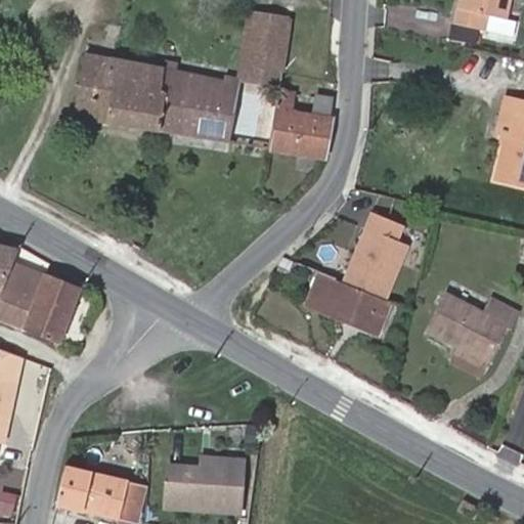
[(469,0),(467,10),(459,9),(455,24),(484,30),(487,14),(507,18),(510,0),(469,0)]
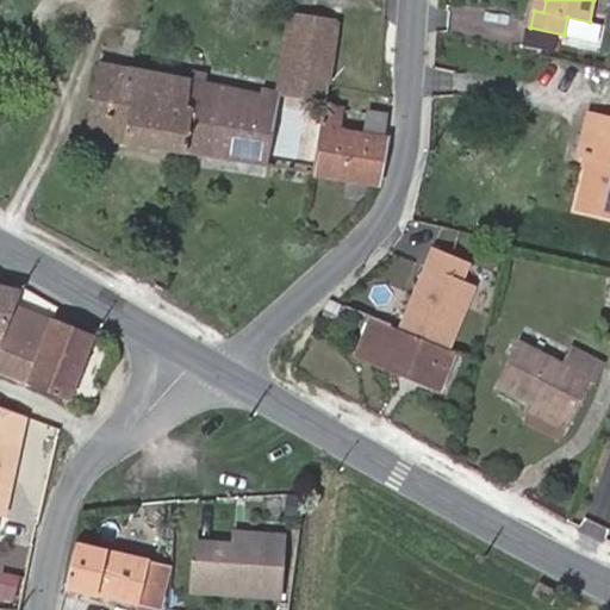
[(535,0),(534,11),(543,12),(546,0),(535,0)]
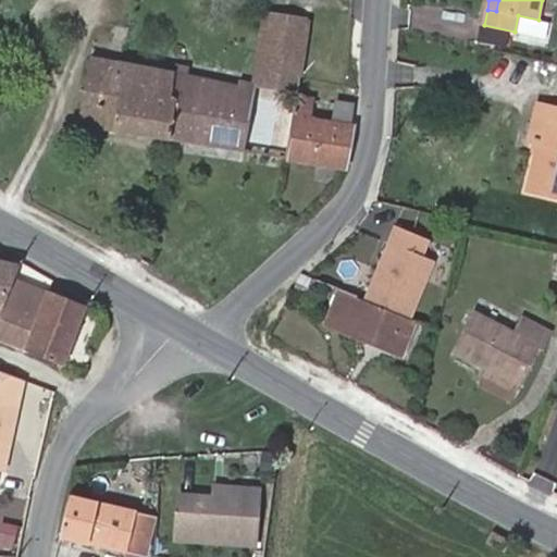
[(299,76),(307,21),(264,14),(254,83),(258,84),(297,90),(299,76)]
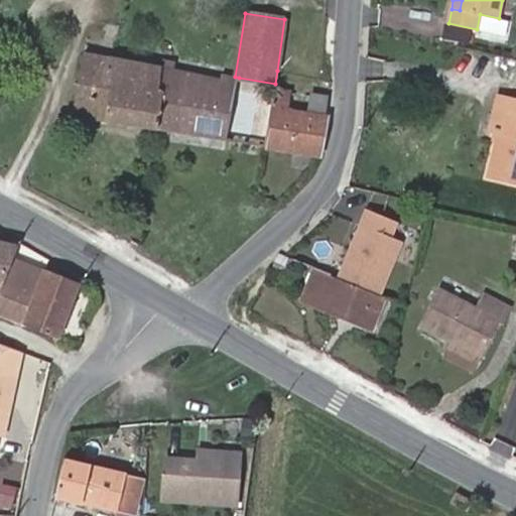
[(157,89),(161,68),(85,54),(75,114),(156,128),(162,90),(157,89)]
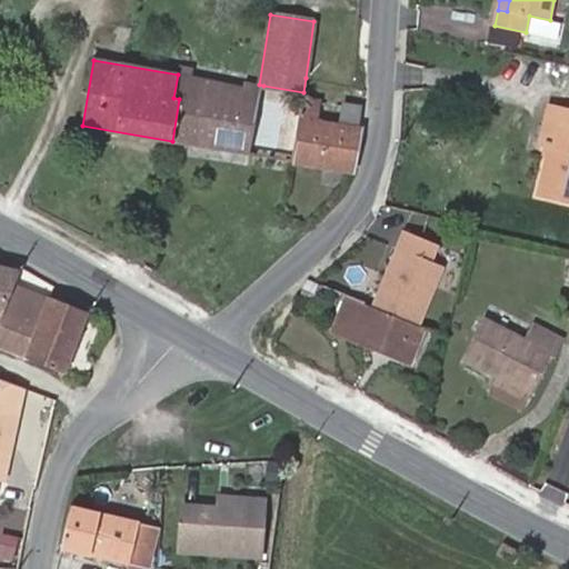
[(178,75),(191,77),(192,67),(179,66),(178,75)]
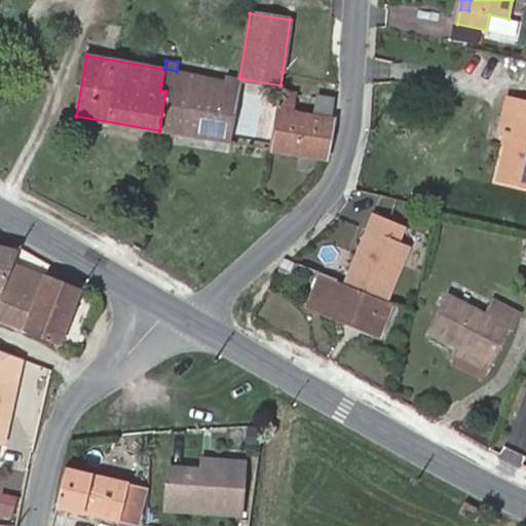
[(232,105),(225,105),(227,85),(182,72),(177,71),(164,69),(160,90),(165,91),(159,130),(233,143),(237,119),(231,118),(232,105)]
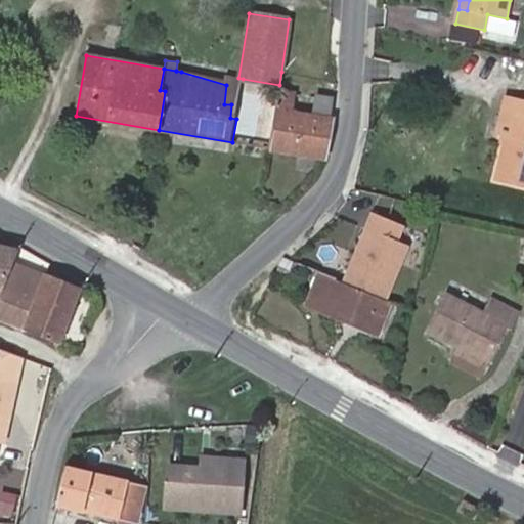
[(231,104),(230,118),(236,119),(243,79),(238,78),(226,77),(226,85),(224,104),(231,104)]
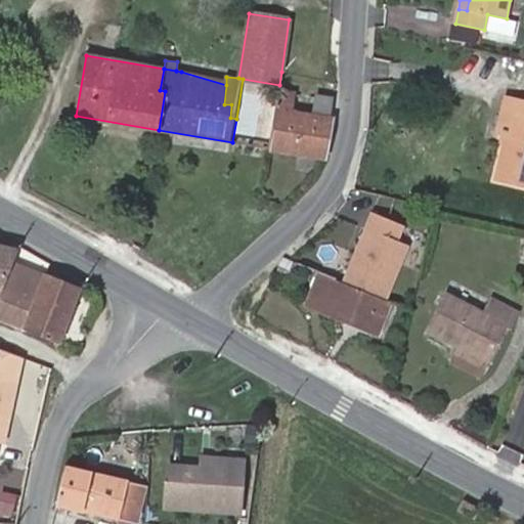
[(291,111),(294,93),(278,91),(270,149),(324,158),(333,98),(317,96),(314,115),(291,111)]
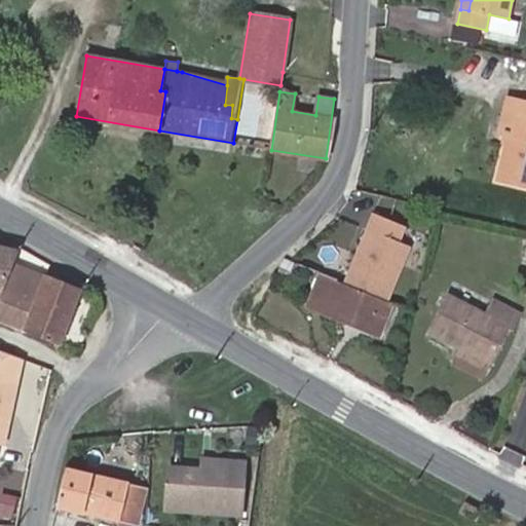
[(499,132),(510,135),(519,100),(508,98),(499,132)]
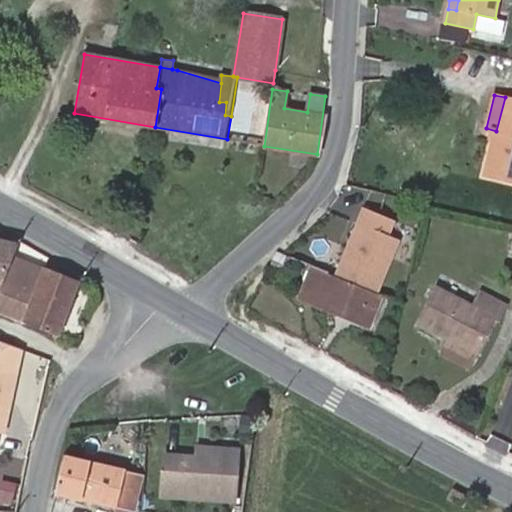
[(511,99),(505,97),(496,131),(504,133),(502,140),(494,138),(485,174),(511,181),(511,99)]
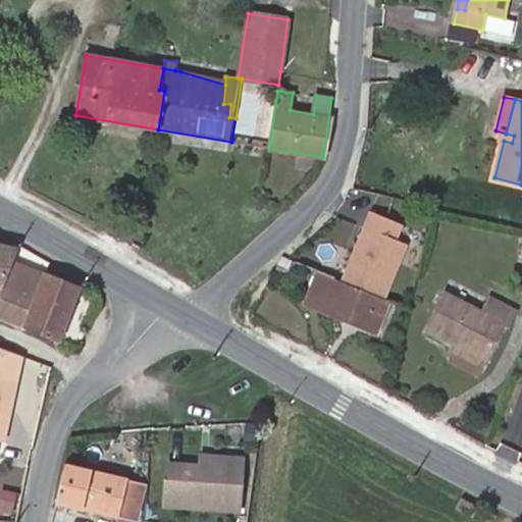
[(504,141),(512,143),(514,136),(506,134),(504,141)]
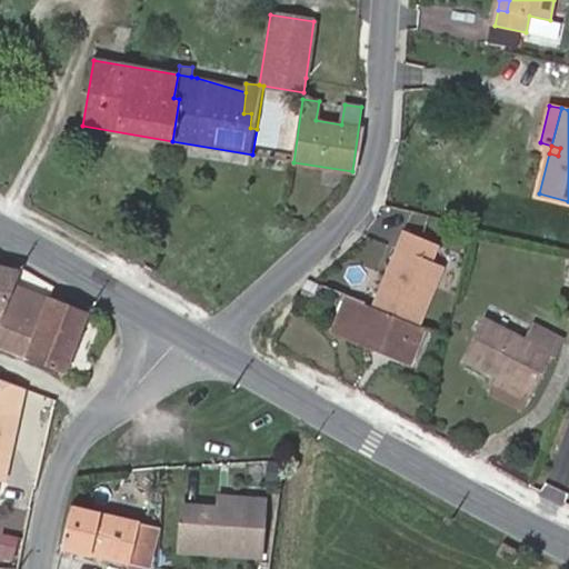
[(443,337),(450,302),(339,253),(325,287),(347,296),(365,303),(425,328),(443,337)]
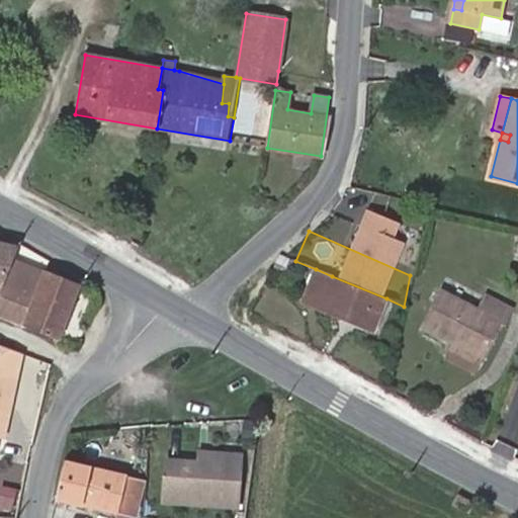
[(0,289),(12,258),(17,246),(0,241),(0,289)]
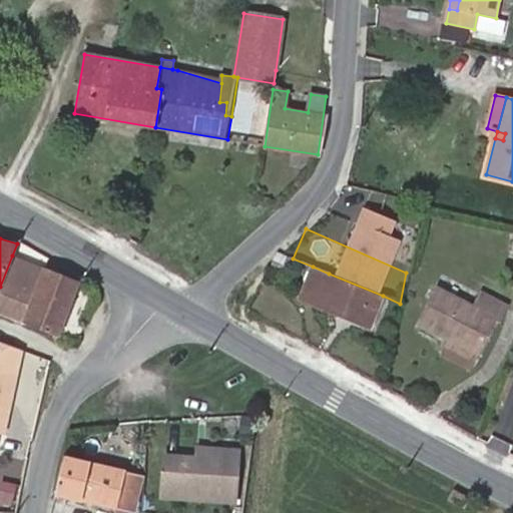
[(0,309),(60,335),(81,281),(44,266),(42,269),(12,255),(0,287),(0,309)]
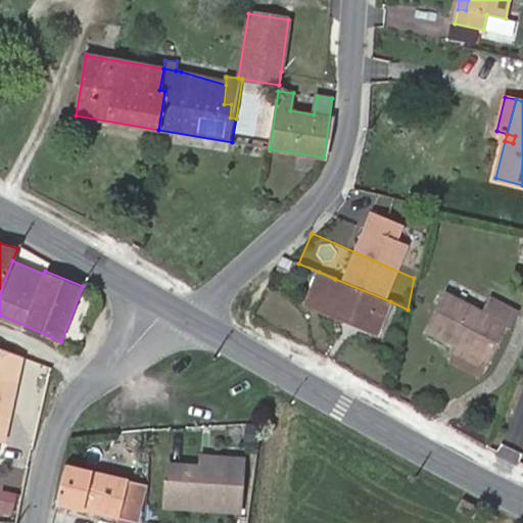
[(304,304),(321,312),(335,279),(319,272),(304,304)]
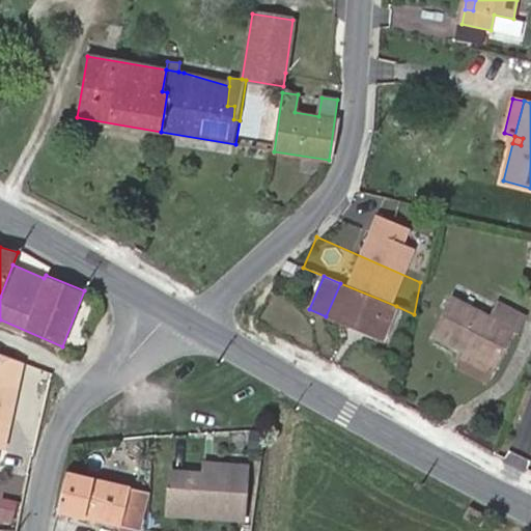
[(340,283),(326,316),(382,340),(396,306),(340,283)]
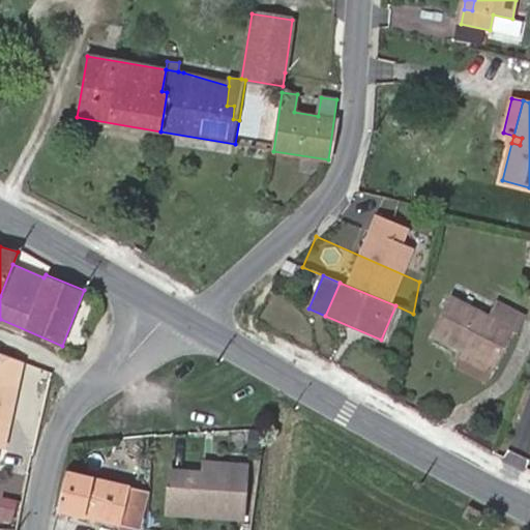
[(434,334),(465,351),(493,365),(511,329),(519,332),(526,318),(500,305),(493,320),(452,299),(434,334)]
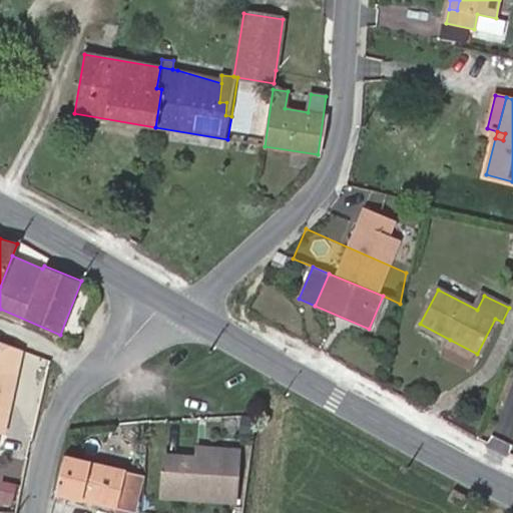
[(0,432),(3,434),(20,349),(0,340),(0,432)]
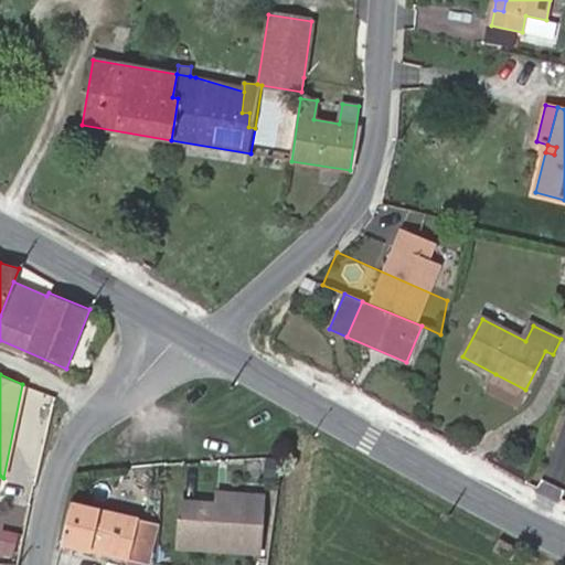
[(491,381),(521,396),(525,390),(496,374),(491,381)]
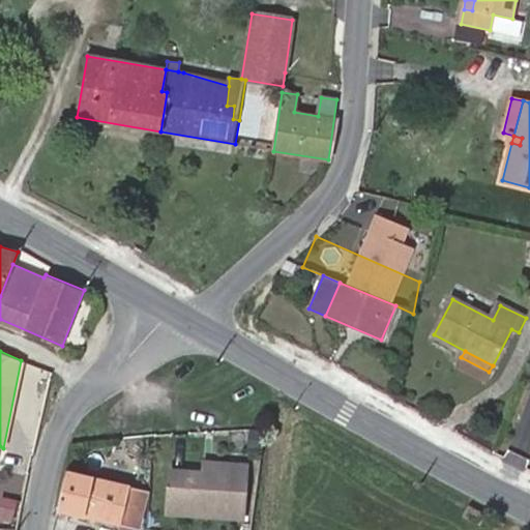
[(221,473),(222,463),(203,462),(202,472),(221,473)]
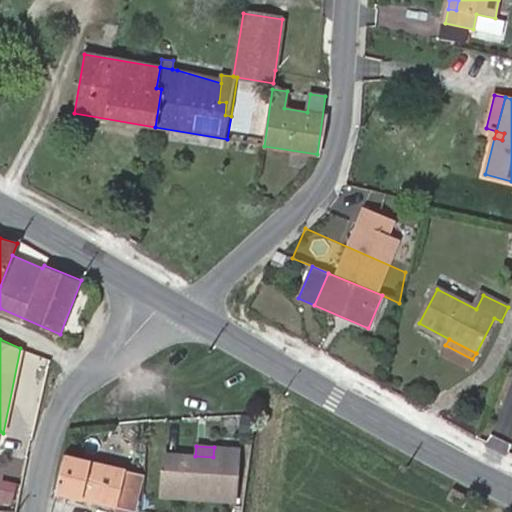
[(234,500),(238,449),(214,447),(213,457),(195,456),(178,454),(178,458),(164,457),(161,494),(234,500)]
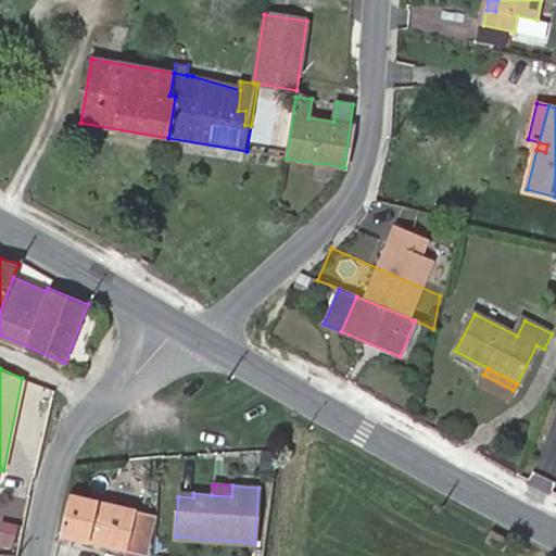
[(70,495),(61,535),(147,555),(155,515),(70,495)]
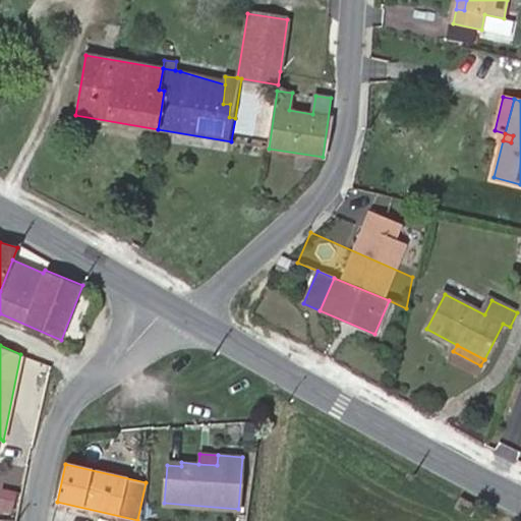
[(416,471),(404,464),(398,475),(409,481),(416,471)]
